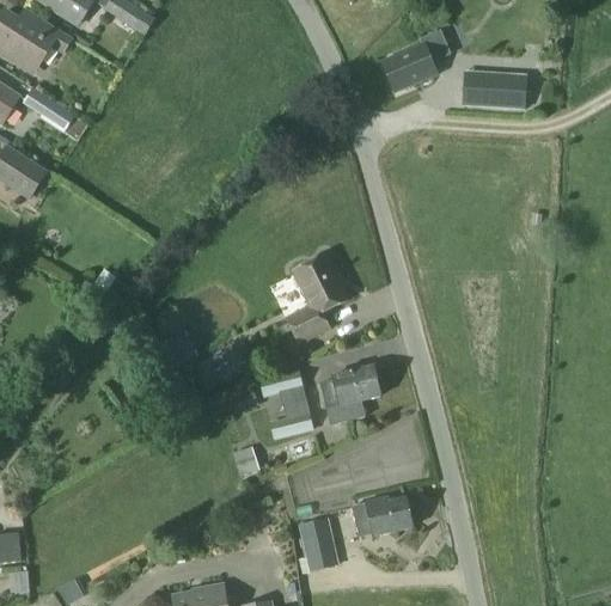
[(43,0),(78,22),(91,0),(43,0)]
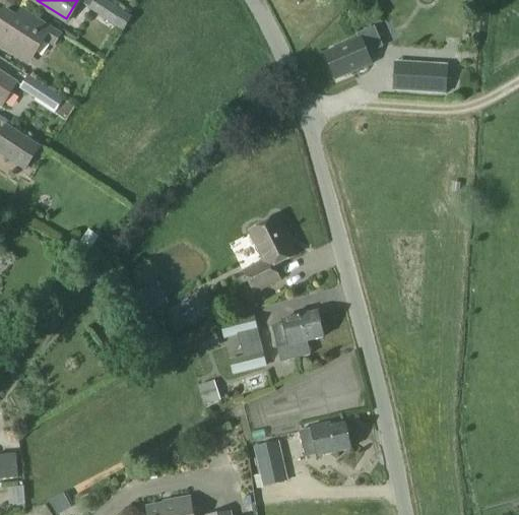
[(92,0),(90,5),(123,25),(130,14),(108,0),(92,0)]
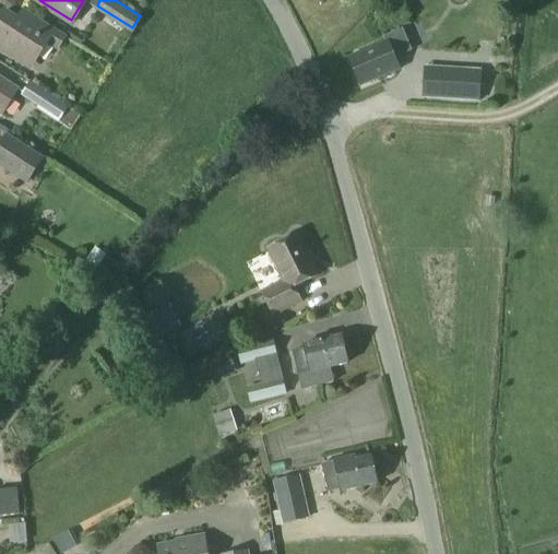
[(58,43),(66,31),(43,18),(43,19),(45,20),(38,31),(3,8),(0,12),(0,44),(28,61),(35,50),(38,52),(48,37),(58,43)]
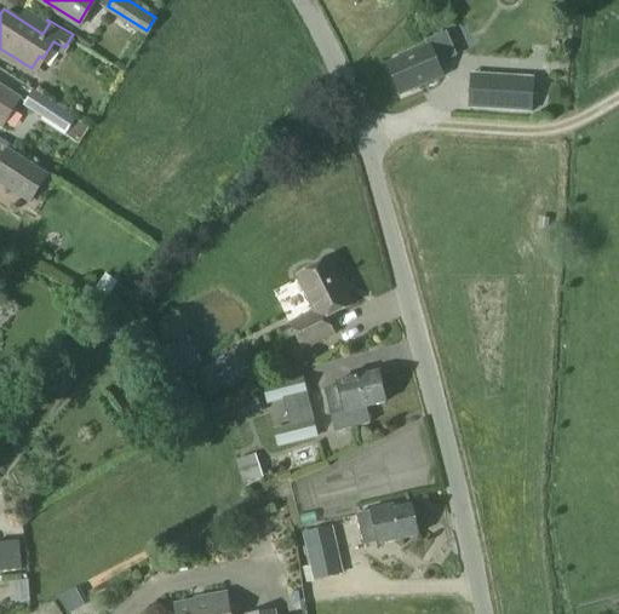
[(429,42),(388,61),(401,92),(442,73),(429,42)]
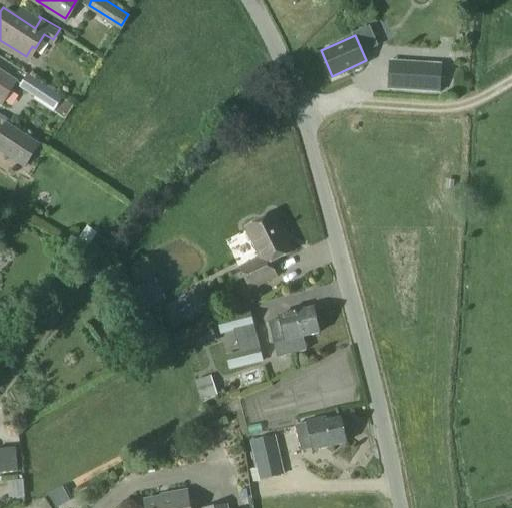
[(386,87),(440,90),(442,61),(388,58),(386,87)]
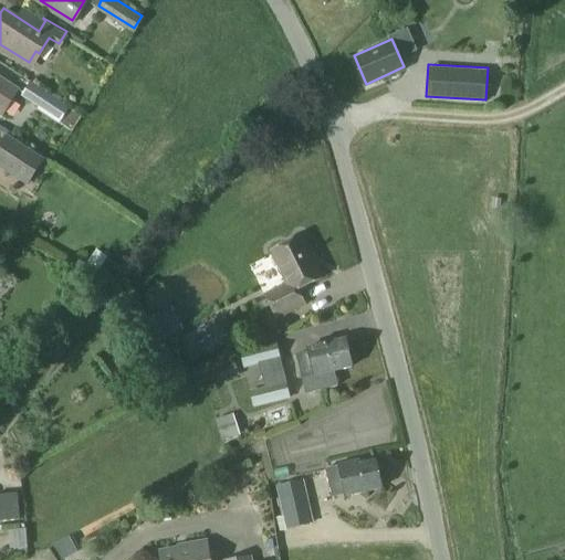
[(0,74),(0,111),(1,112),(17,86),(3,78),(4,77),(0,74)]
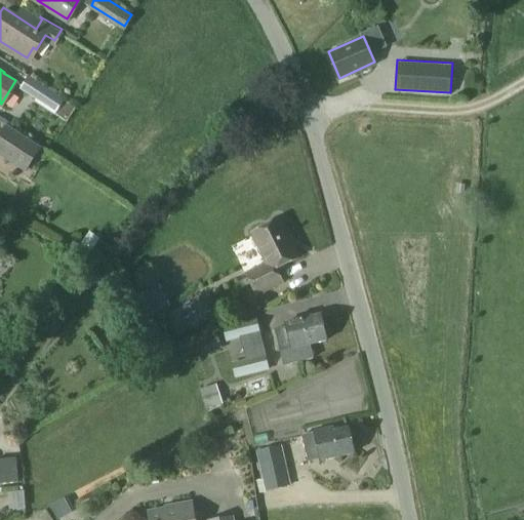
[(23,85),(37,94),(34,100),(54,114),(65,98),(29,75),(23,85)]
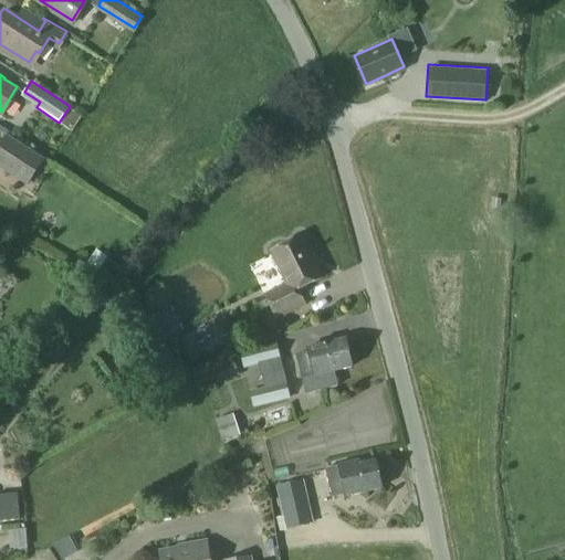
[(2,129),(0,133),(0,164),(24,180),(41,154),(2,129)]
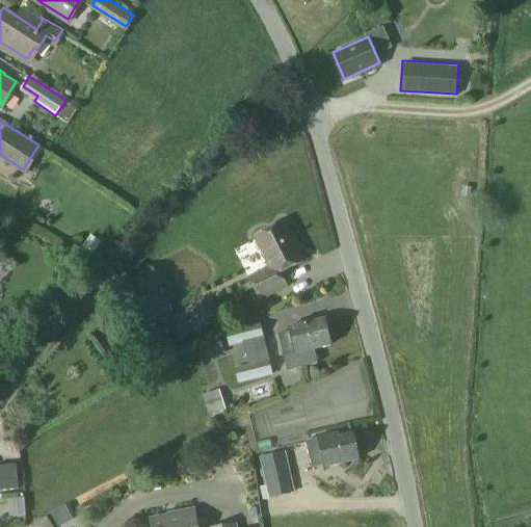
[(249,274),(260,297),(287,285),(281,271),(304,260),(286,220),(256,234),(270,265),(249,274)]
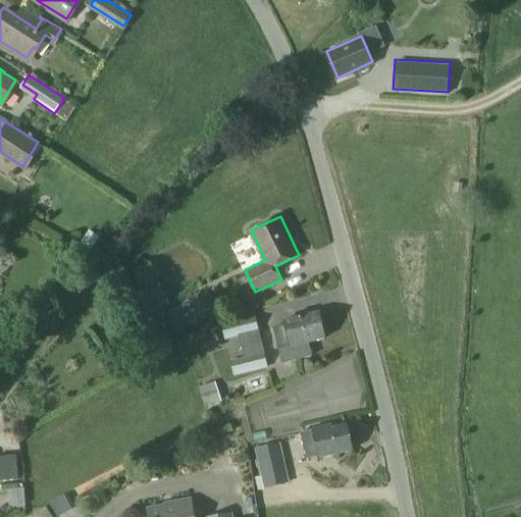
[(86,254),(99,235),(88,227),(74,246),(86,254)]
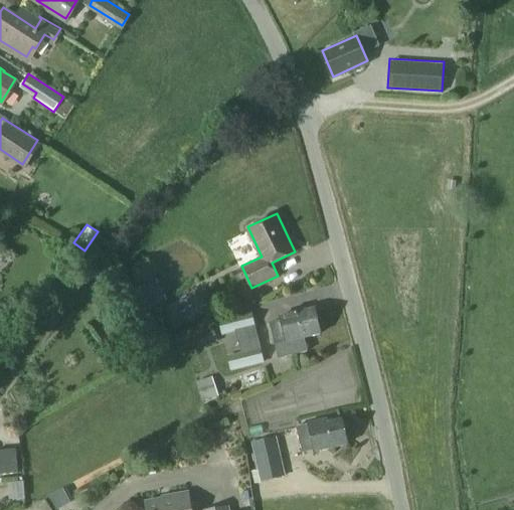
[(133,313),(166,297),(156,276),(132,288),(133,291),(124,295),(133,313)]
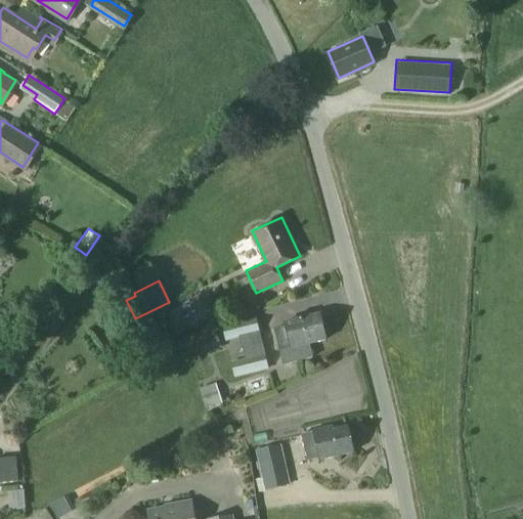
[(0,309),(0,316),(10,323),(17,312),(4,304),(0,309)]
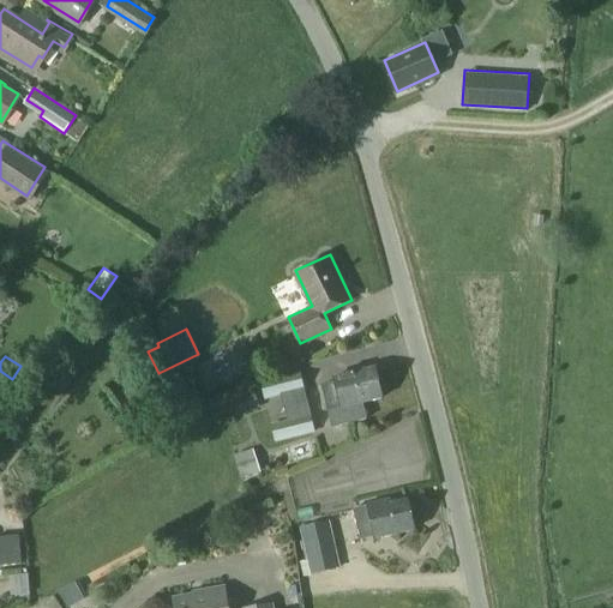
[(370,416),(365,399),(380,396),(373,365),(334,374),(335,379),(322,381),(332,426),(370,416)]
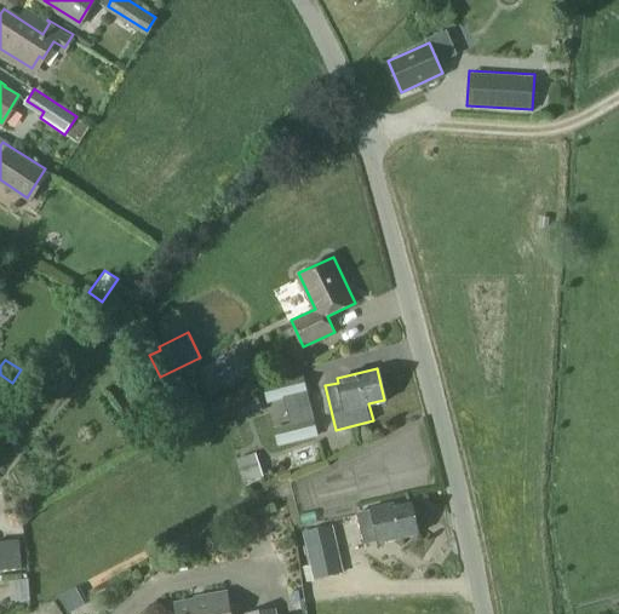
[(302,374),(263,384),(267,399),(284,395),(290,423),(274,426),(278,442),(316,432),(302,374)]
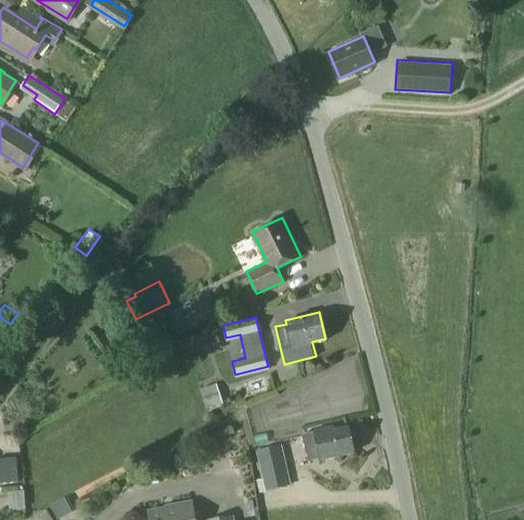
[(204,351),(220,344),(215,330),(199,336),(204,351)]
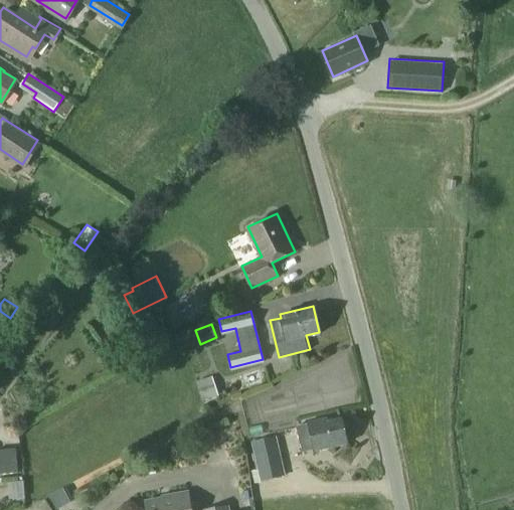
[(218,393),(211,373),(196,378),(202,398),(218,393)]
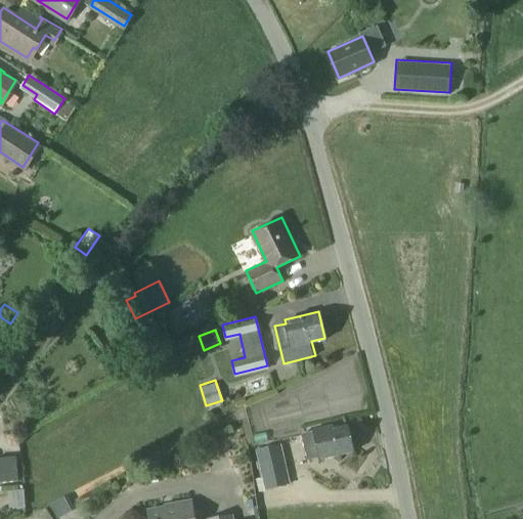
[(331,423),(313,427),(301,430),(307,457),(319,455),(320,457),(352,449),(346,424),(332,427),(331,423)]
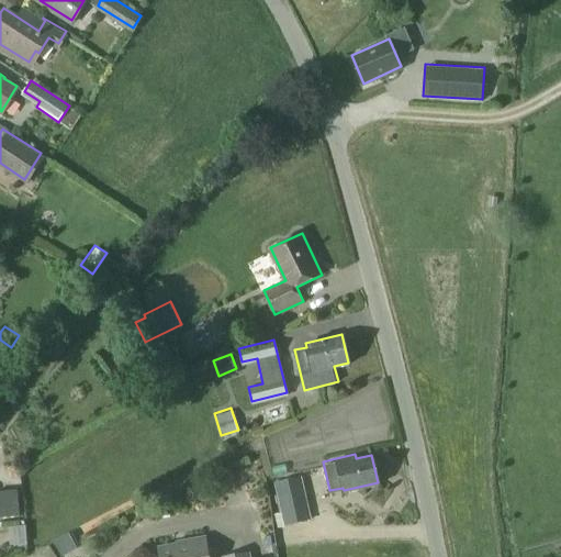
[(311,517),(305,491),(301,474),(273,479),(284,523),(311,517)]
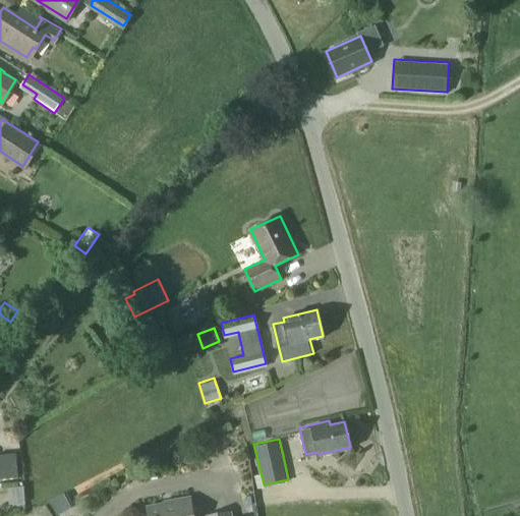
[(0,476),(17,475),(15,451),(0,452),(0,476)]
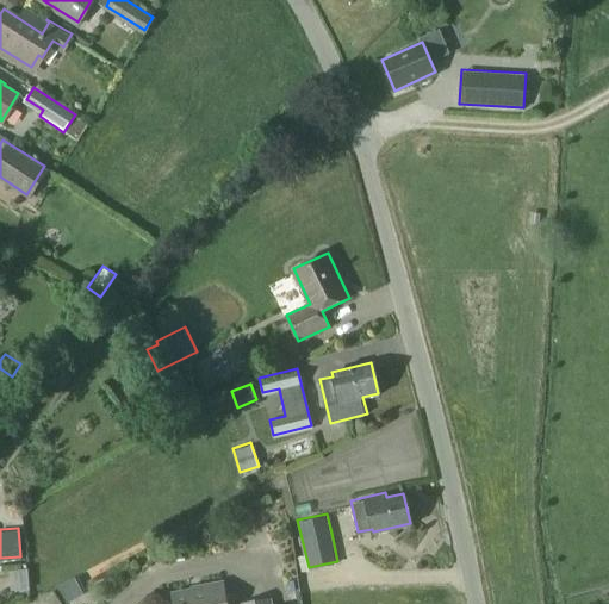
[(22,553),(24,574),(36,573),(32,552),(22,553)]
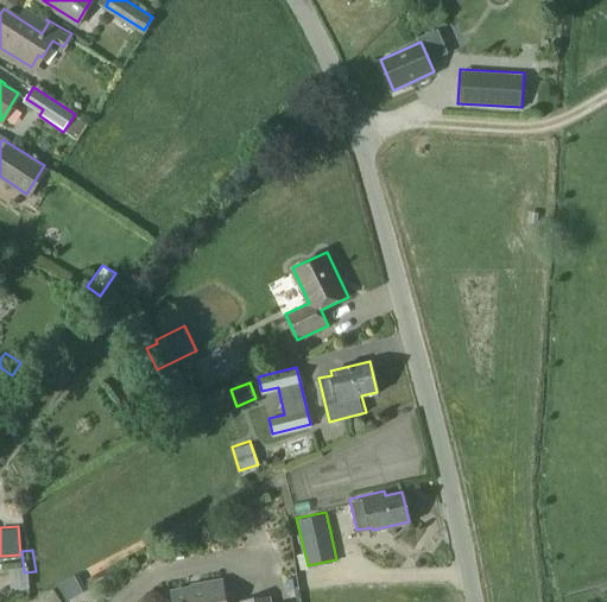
[(77,574),(59,583),(67,597),(84,589),(77,574)]
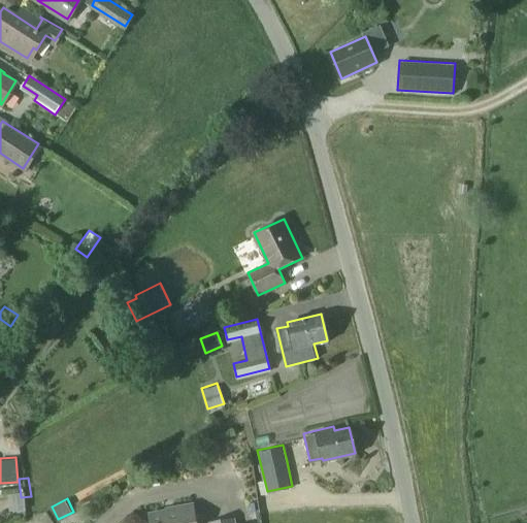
[(174,507),(149,512),(150,522),(234,522),(233,517),(207,521),(207,522),(196,522),(193,501),(174,504),(174,507)]
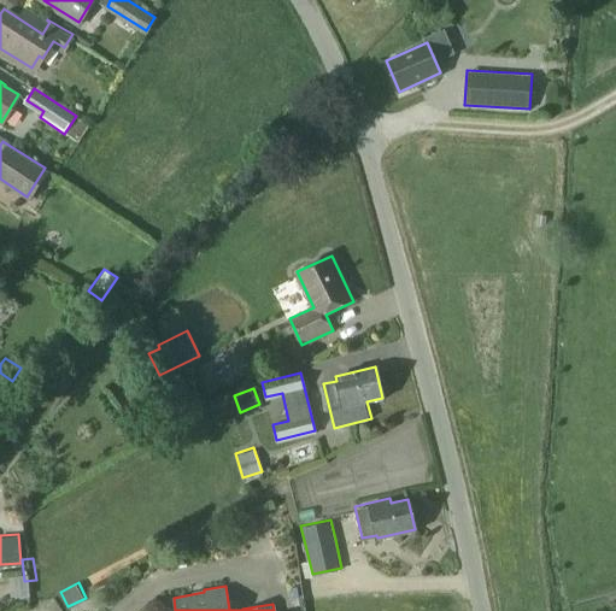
All buildings are outlined.
